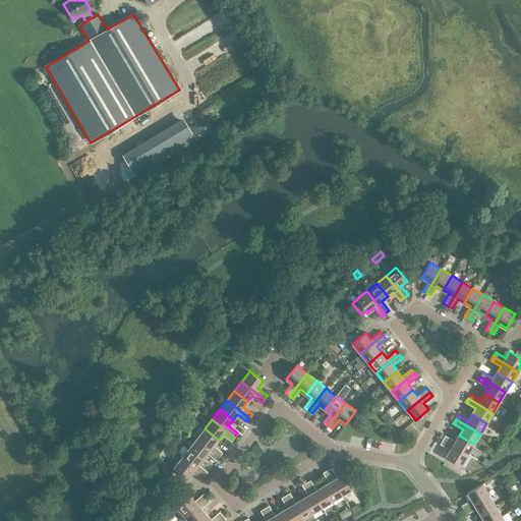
[(205,428),(197,439),(220,456),(223,452),(213,445),(218,440),(205,428)]
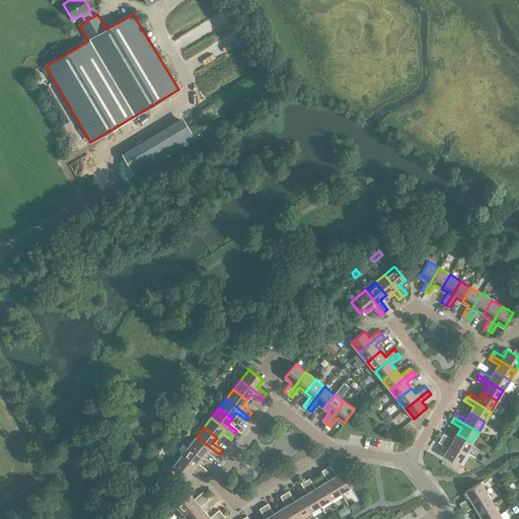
[(465,453),(471,442),(457,434),(454,440),(444,434),(441,438),(465,453)]
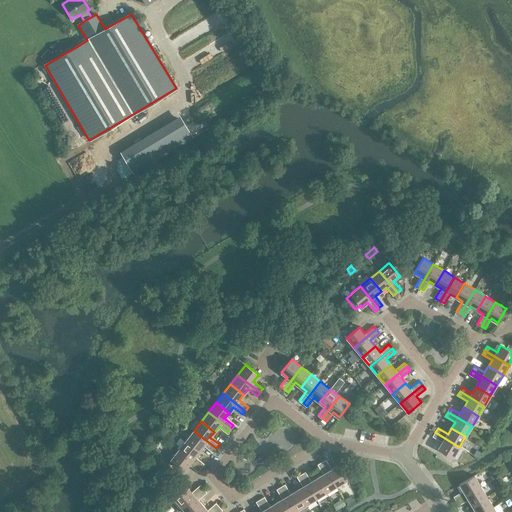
[(186,440),(199,450),(204,445),(213,452),(216,448),(194,431),(186,440)]
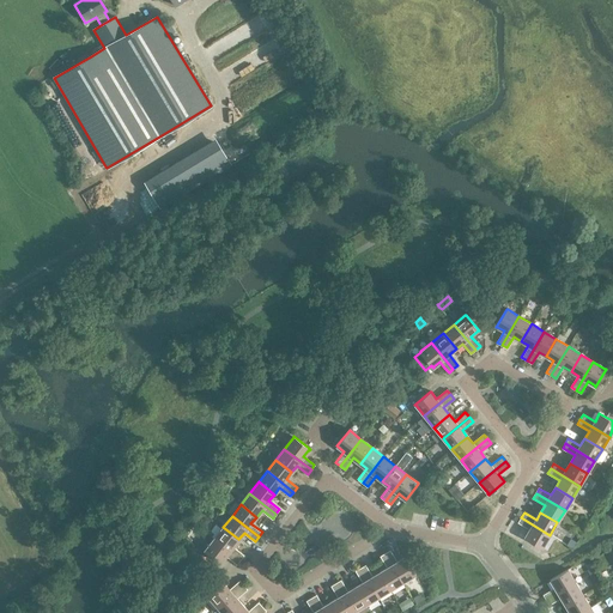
[(542,547),(550,535),(521,517),(519,523),(530,530),(526,538),(532,541),(542,548),(542,547)]
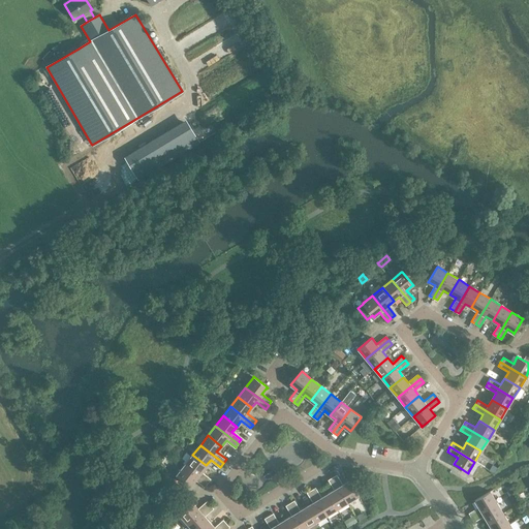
[(208,484),(210,479),(201,471),(206,465),(192,455),(184,465),(208,484)]
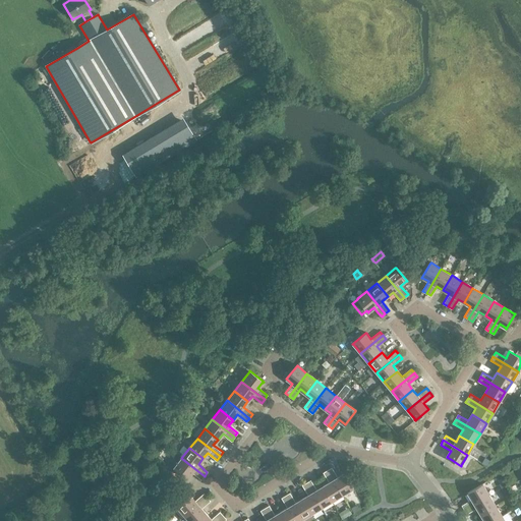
[(201,479),(205,476),(181,458),(174,467),(174,468),(187,478),(192,472),(201,479)]
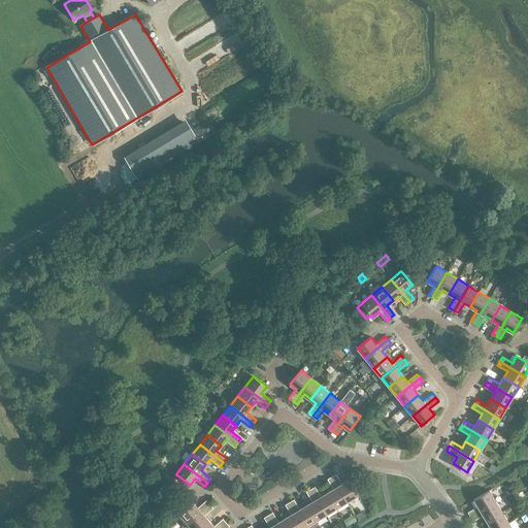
[(489,470),(493,473),(496,467),(495,466),(491,464),(488,469),(489,470)]
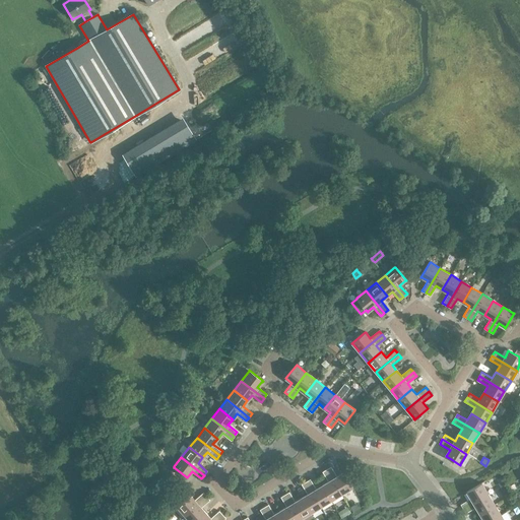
[(342,494),(352,486),(344,472),(337,476),(331,466),(327,469),(342,494)]
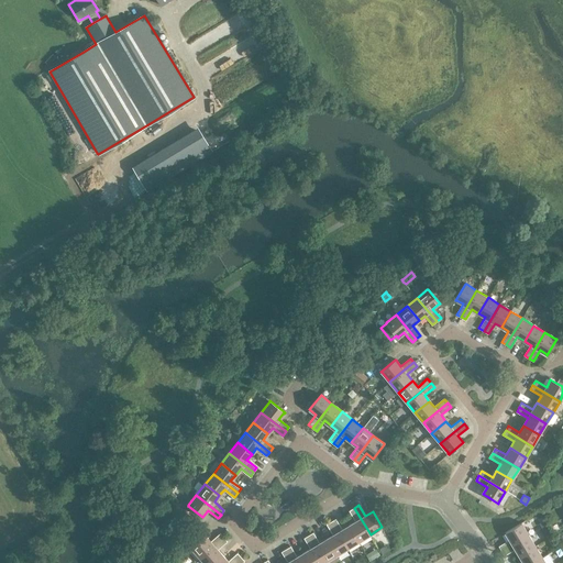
[(359,541),(371,534),(354,508),(350,510),(356,521),(350,526),(359,541)]
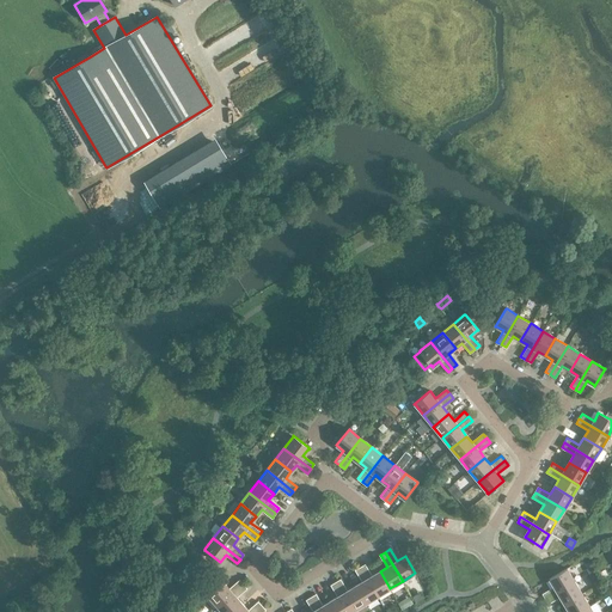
[(378,595),(390,588),(380,571),(372,576),(366,564),(360,568),(378,595)]
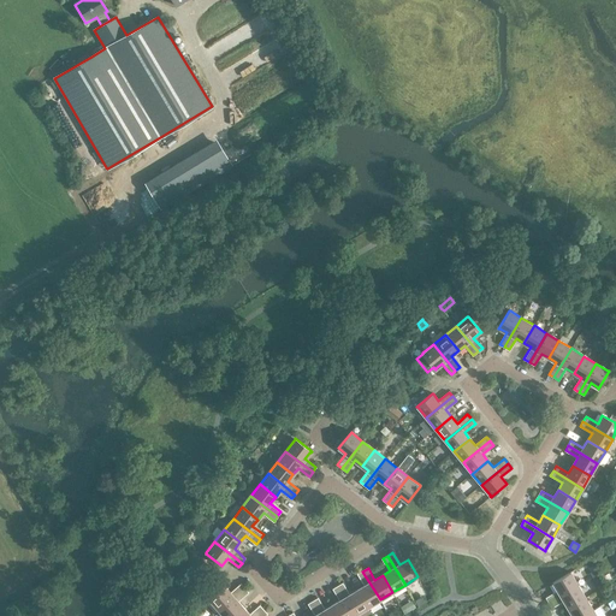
[(368,608),(380,599),(362,572),(357,574),(365,586),(357,590),(368,608)]
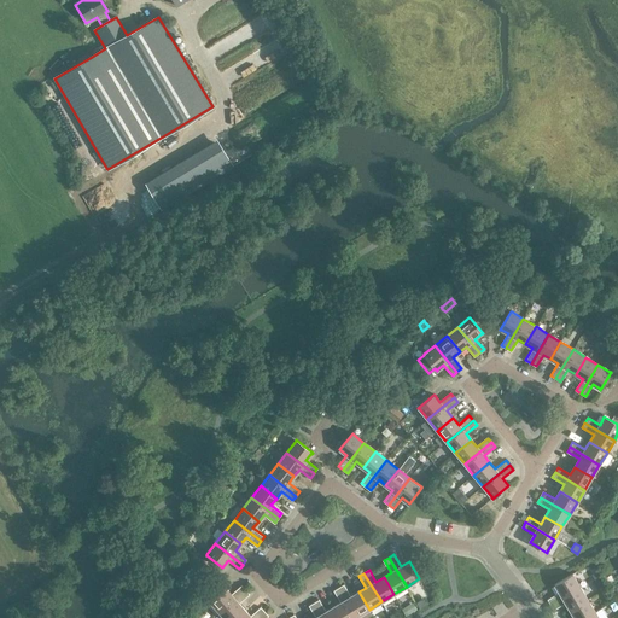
[(572,573),(554,584),(560,593),(548,600),(551,605),(579,587),(572,575),(572,573)]
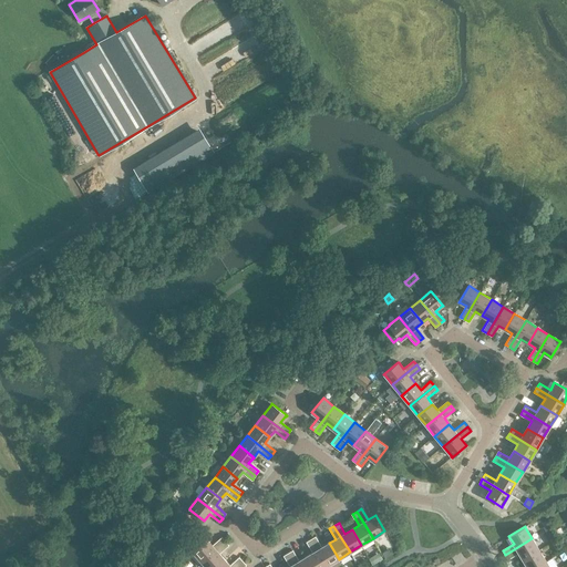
[(328,566),(339,559),(329,543),(322,547),(316,536),(311,539),(328,566)]
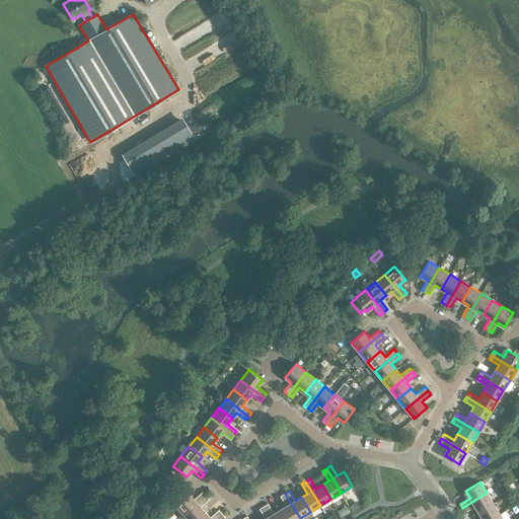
[(176,505),(184,514),(206,496),(203,492),(195,500),(190,494),(176,505)]
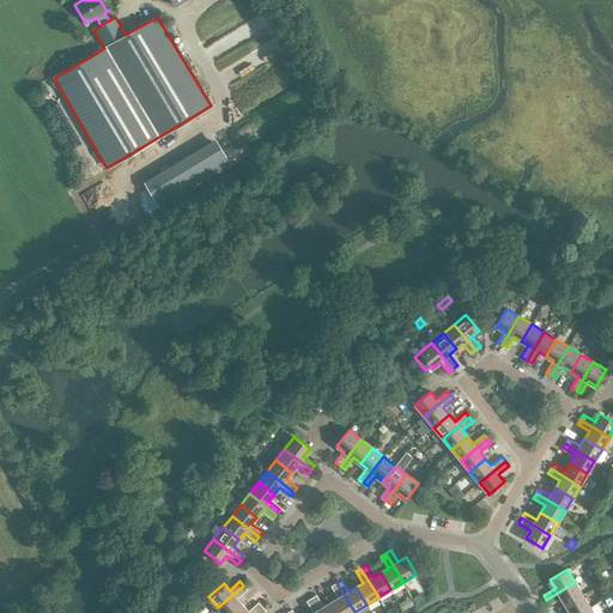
[(575,582),(546,600),(550,605),(562,598),(565,605),(583,595),(575,582)]
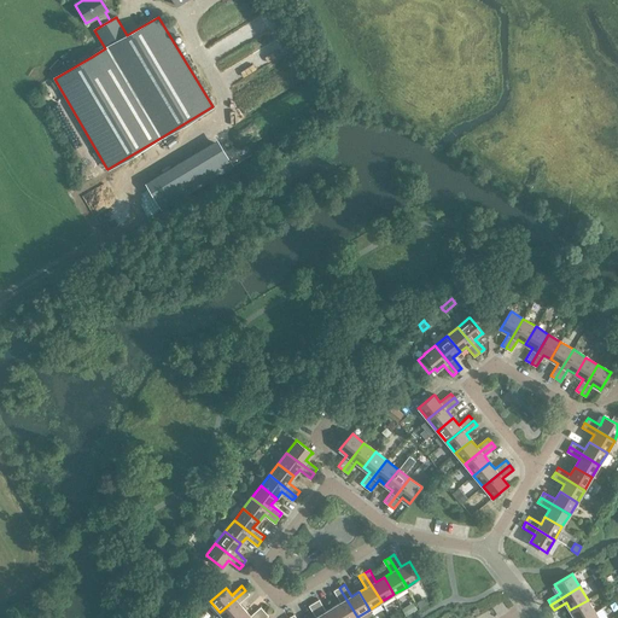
[(339,617),(354,617),(357,617),(339,588),(334,590),(342,602),(333,607),(339,617)]
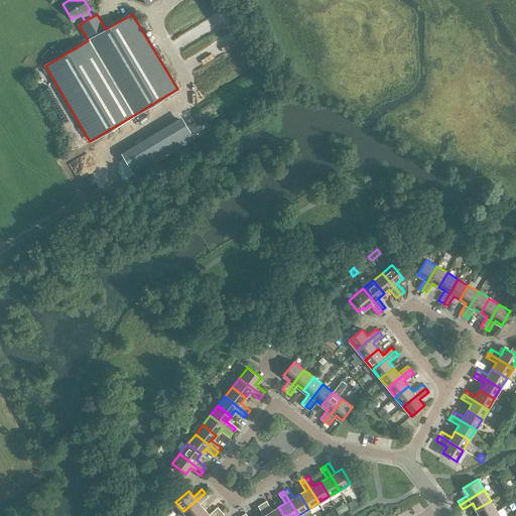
[(187,515),(196,515),(205,509),(200,504),(208,496),(205,493),(183,511),(187,515)]
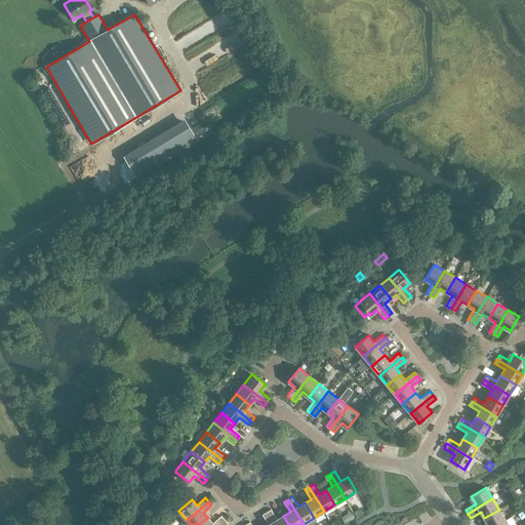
[(274,524),(288,524),(283,516),(277,520),(271,510),(267,512),(274,524)]
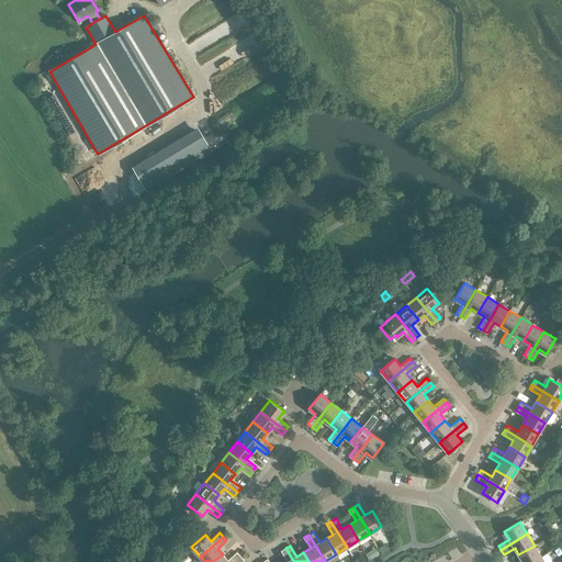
[(535,546),(518,554),(523,561),(521,561),(531,561),(541,557),(535,546)]
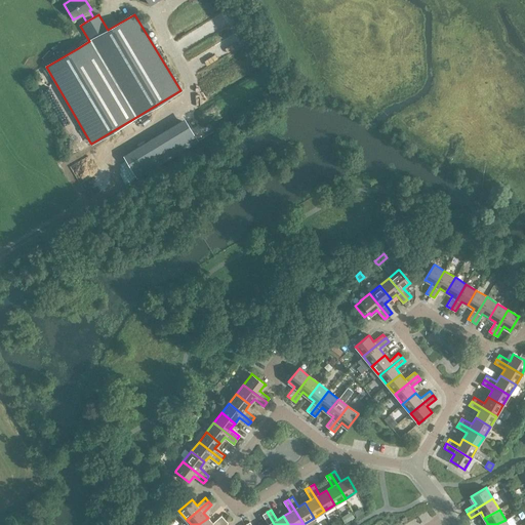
[(274,524),(267,512),(263,515),(269,524),(268,524),(274,524)]
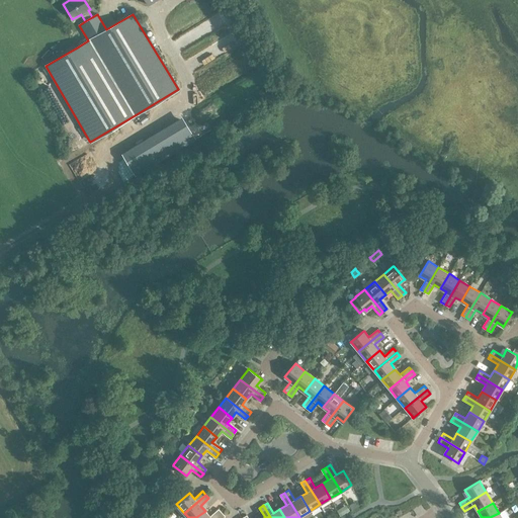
[(216,517),(222,513),(219,509),(209,517),(205,511),(196,517),(216,517)]
